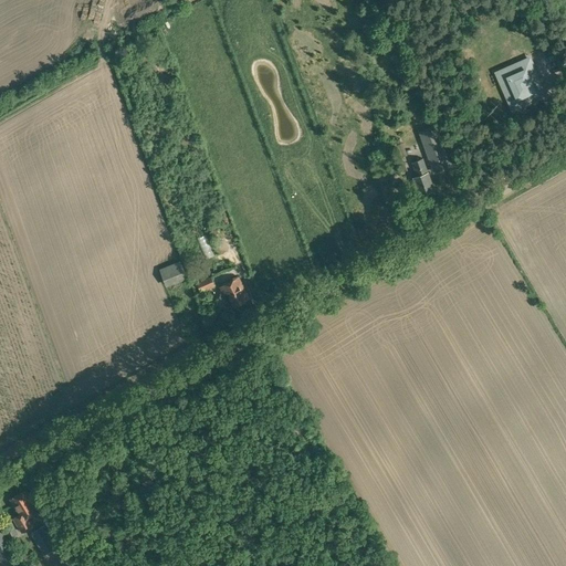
[(512,113),(548,96),(531,55),(494,72),(512,113)]
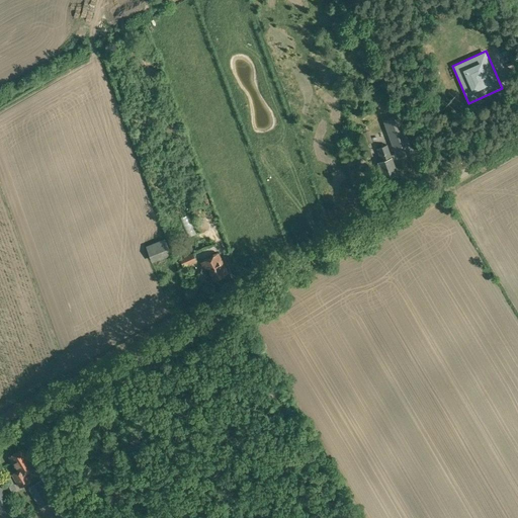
[(412,152),(404,130),(390,135),(398,158),(412,152)]
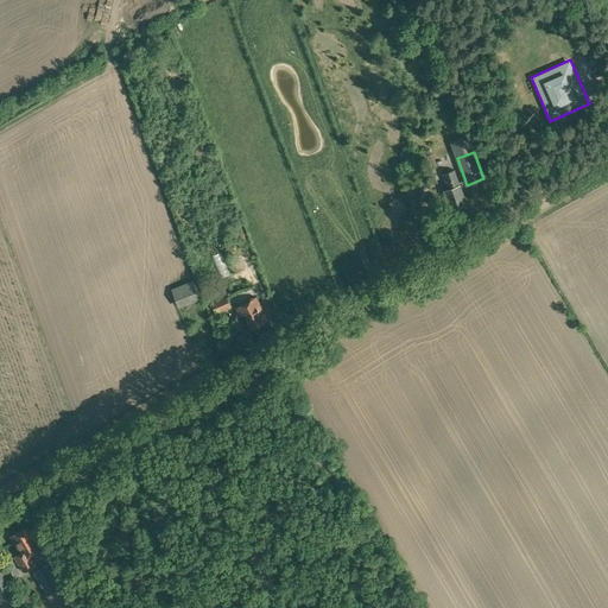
[(432,185),(438,183),(432,169),(437,166),(432,153),(422,158),(432,185)]
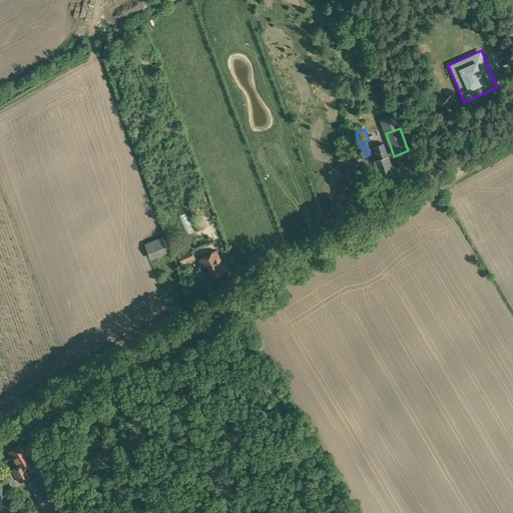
[(388,156),(384,143),(373,147),(378,160),(374,161),(380,177),(394,172),(388,156)]
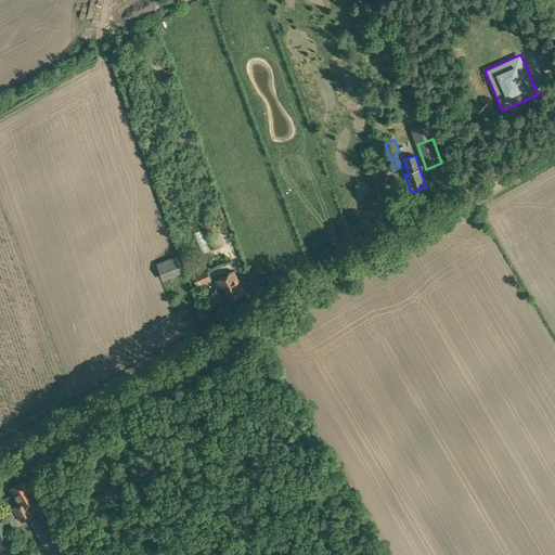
[(184,244),(188,253),(207,246),(205,239),(184,244)]
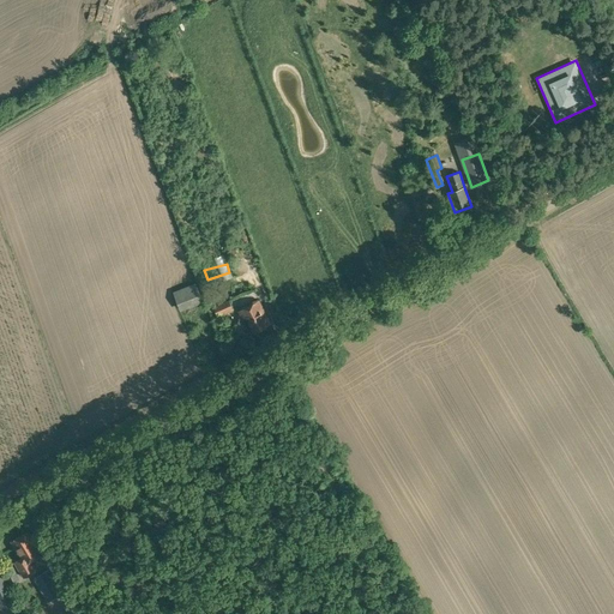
[(180,312),(203,302),(196,283),(173,292),(180,312)]
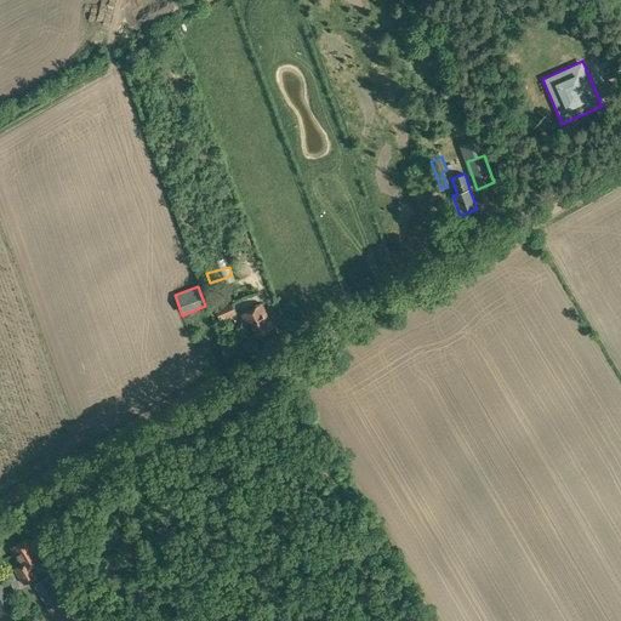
[(235,313),(231,303),(217,309),(215,305),(208,307),(215,320),(218,318),(220,320),(235,313)]
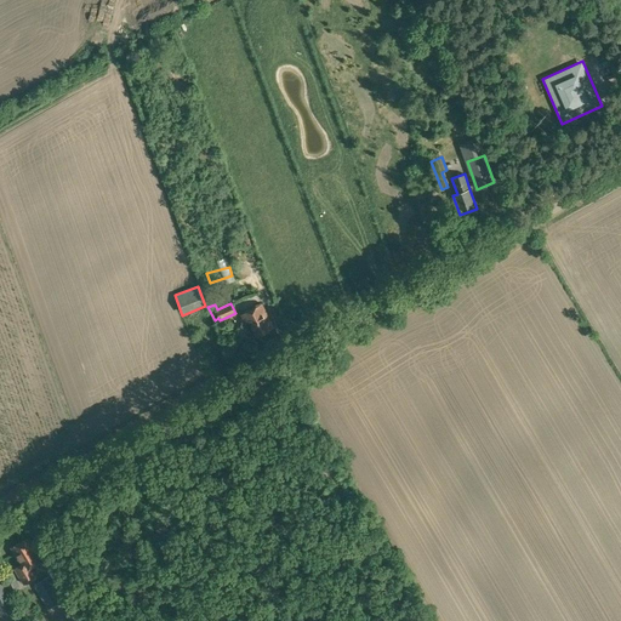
[(254,339),(274,328),(262,303),(241,314),(254,339)]
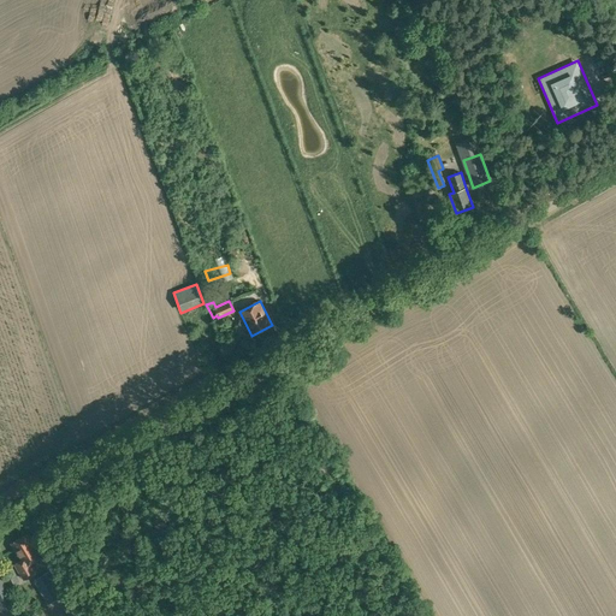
[(39,572),(33,562),(42,556),(29,533),(12,544),(21,560),(15,563),(23,580),(39,572)]
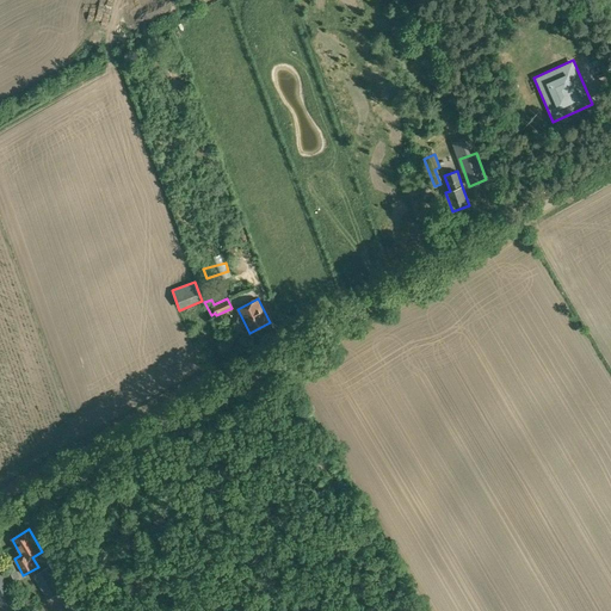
[(0,566),(0,603),(0,604),(13,599),(0,566)]
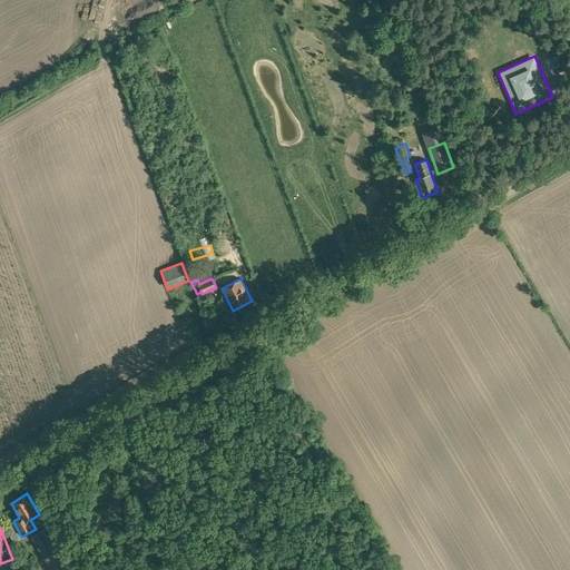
[(45,560),(59,551),(46,529),(30,537),(45,560)]
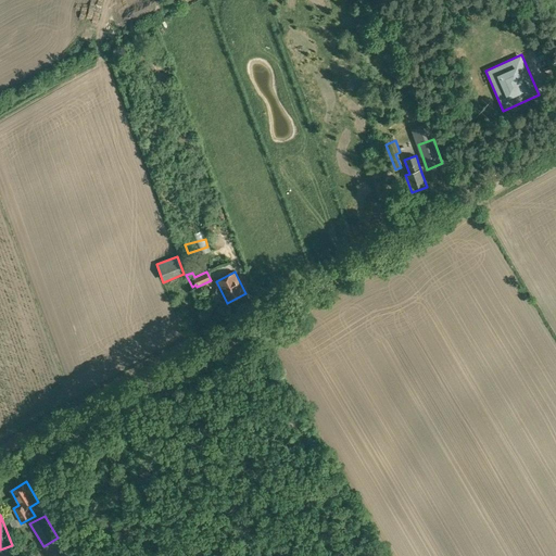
[(19,528),(14,517),(5,521),(10,531),(19,528)]
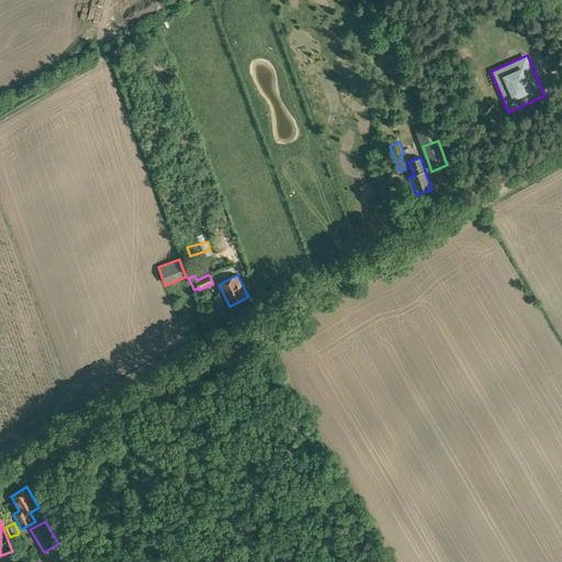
All buildings are outlined.
